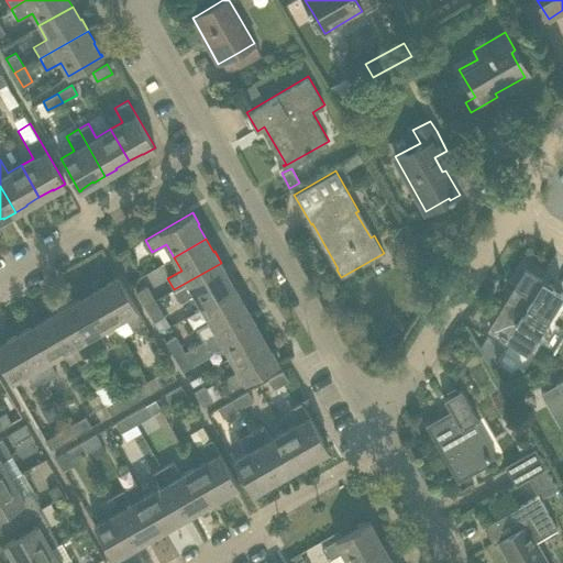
[(134,265),(127,251),(119,255),(127,269),(134,265)]
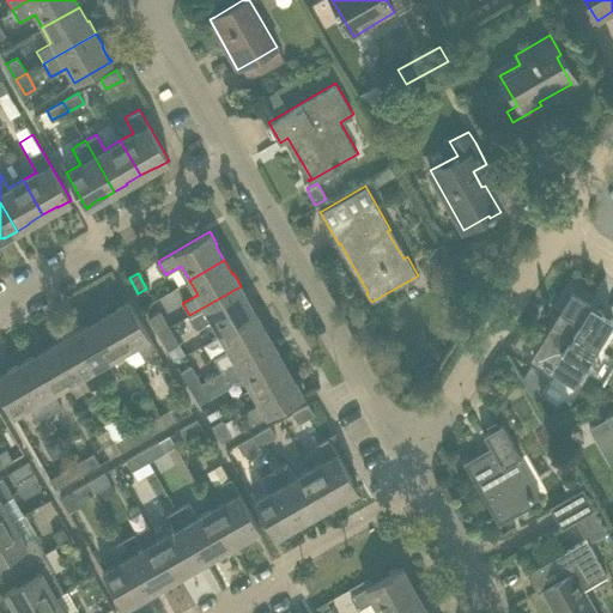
[(219,334),(255,314),(247,299),(248,298),(241,286),(189,315),(196,328),(211,320),(219,334)]
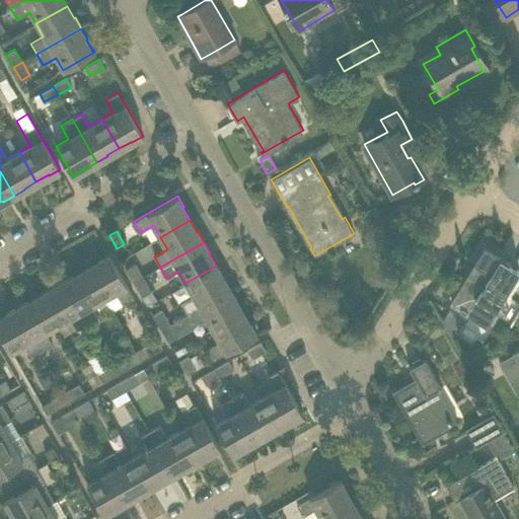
[(470,274),(452,303),(461,308),(460,310),(467,314),(468,313),(487,324),(509,288),(518,271),(508,264),(510,262),(485,246),(473,265),(475,266),(477,267),(472,275),(470,274)]
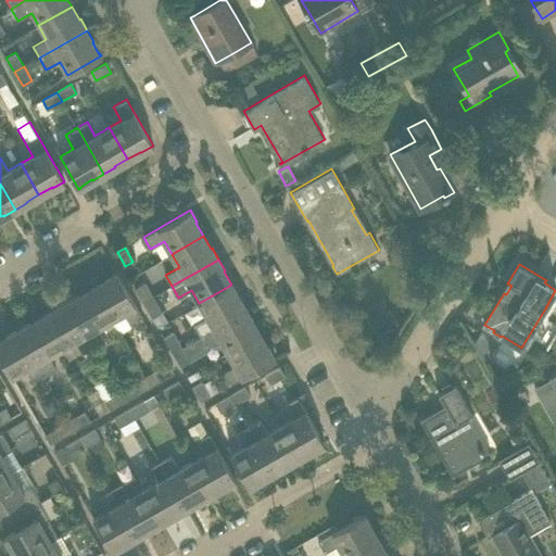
[(105,280),(91,288),(111,320),(123,313),(130,327),(143,319),(116,272),(104,279),(105,280)]
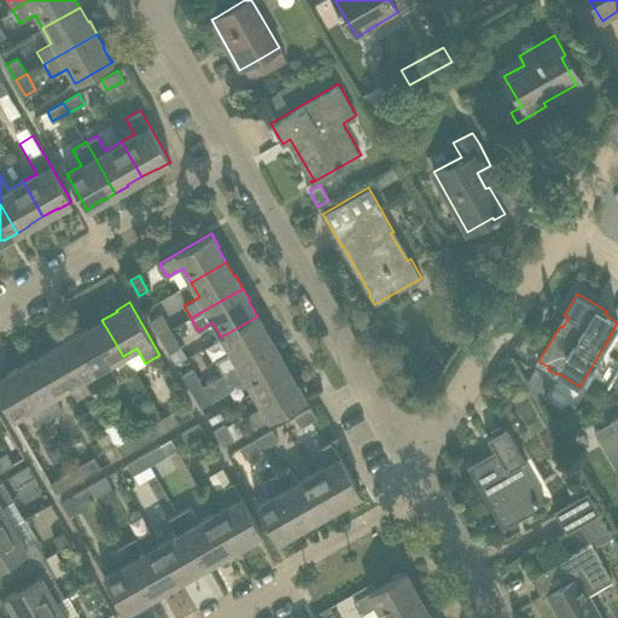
[(151,319),(159,336),(170,330),(162,313),(151,319)]
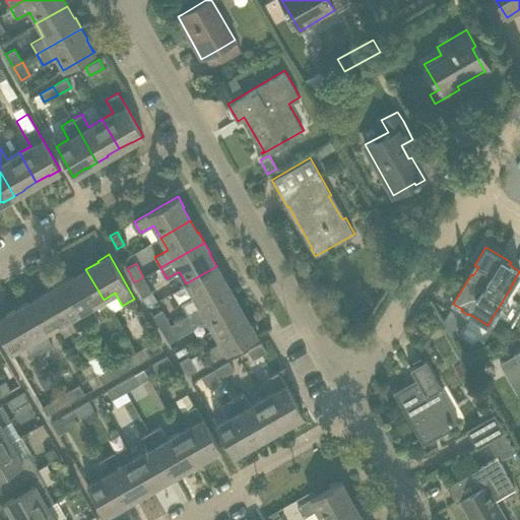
[(187,313),(231,288),(224,277),(223,278),(216,266),(186,283),(193,296),(181,303),(187,313)]
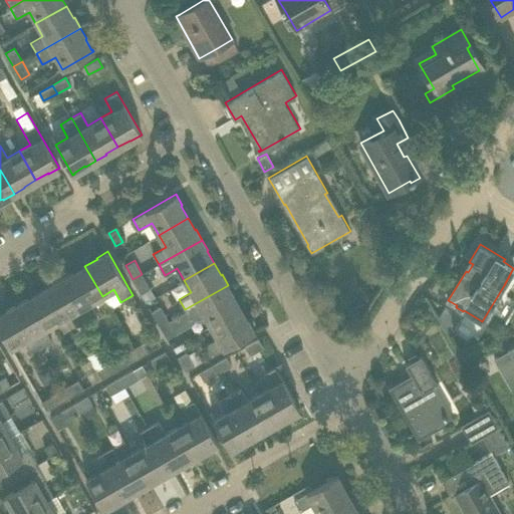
[(61,278),(86,321),(96,315),(89,303),(102,296),(84,266),(72,273),(72,272),(61,278)]
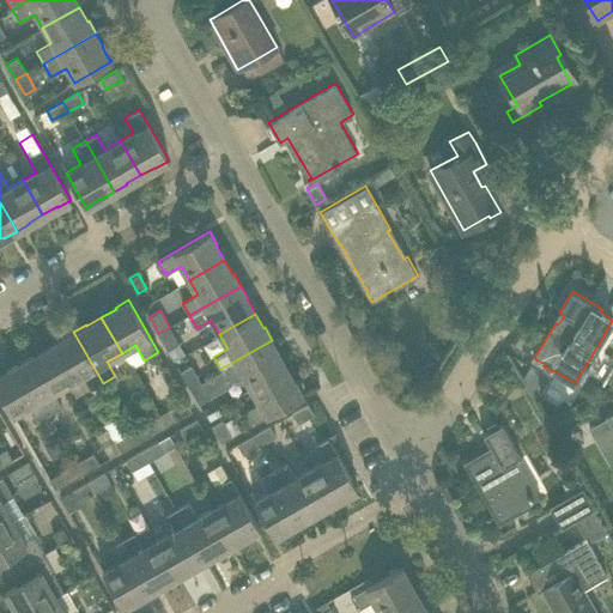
[(169,327),(158,333),(168,349),(178,343),(169,327)]
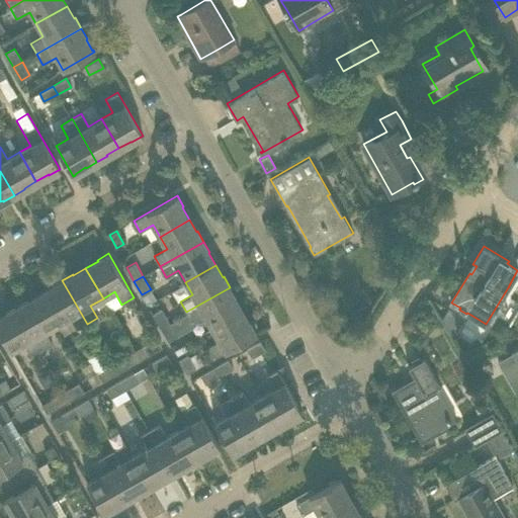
[(39,293),(58,324),(70,318),(77,330),(87,324),(62,280),(52,286),(52,287),(39,293)]
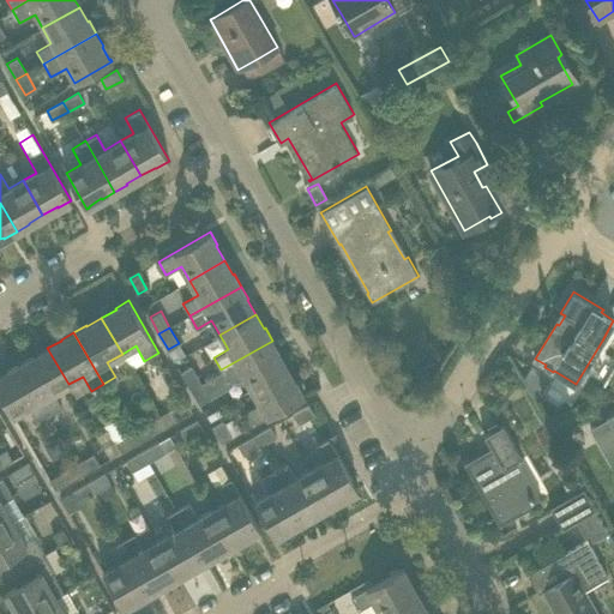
[(287,368),(278,354),(280,353),(272,341),(221,369),(229,383),(242,375),(251,389),(287,368)]
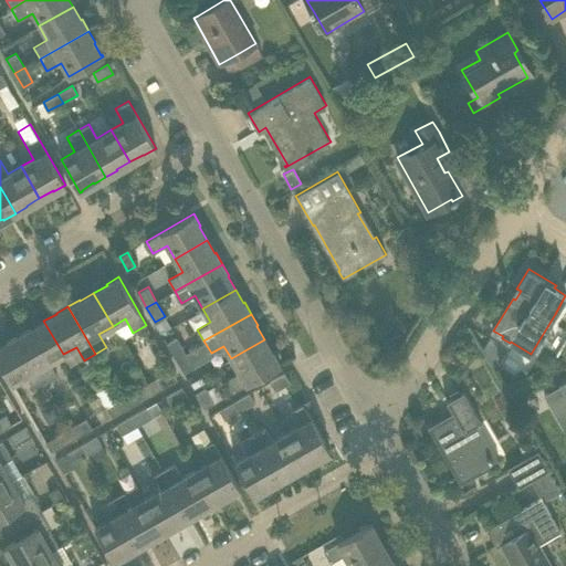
[(18,335),(45,383),(58,376),(49,362),(63,354),(43,321),(30,328),(18,335)]
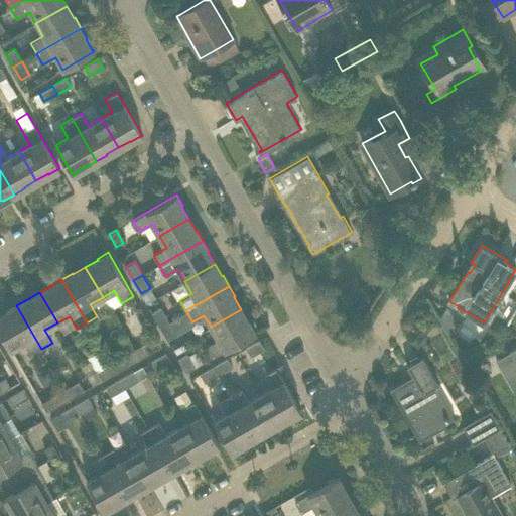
[(31,355),(41,349),(16,305),(6,311),(6,312),(0,315),(0,330),(11,350),(23,343),(31,355)]
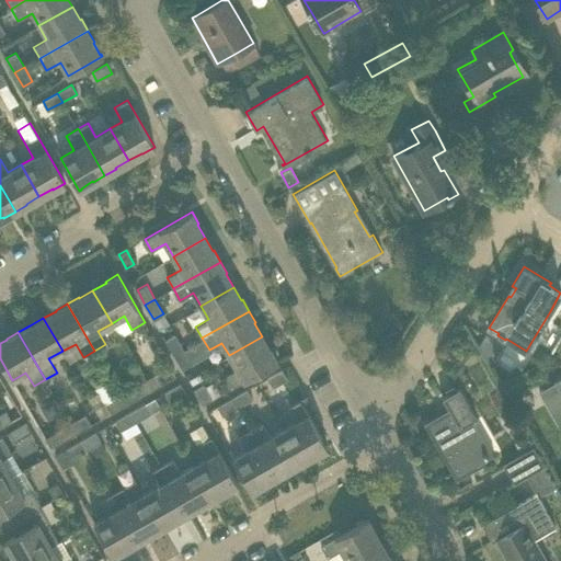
[(164,340),(173,354),(183,348),(174,333),(164,340)]
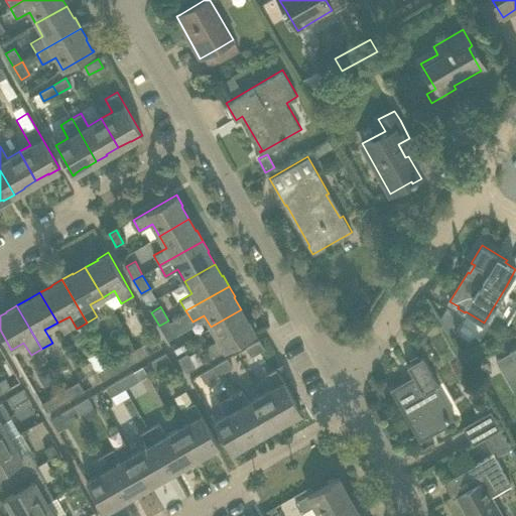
[(446,307),(439,318),(450,337),(463,316),(446,307)]
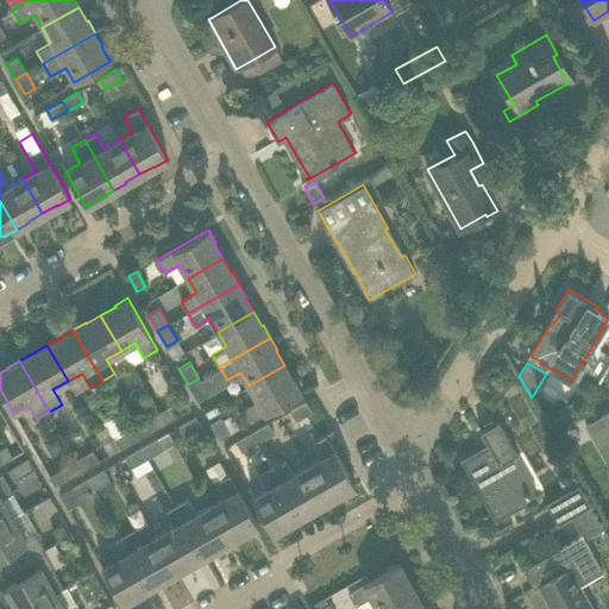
[(249,385),(257,400),(243,408),(251,421),(301,391),(294,378),(293,380),(284,365),(249,385)]
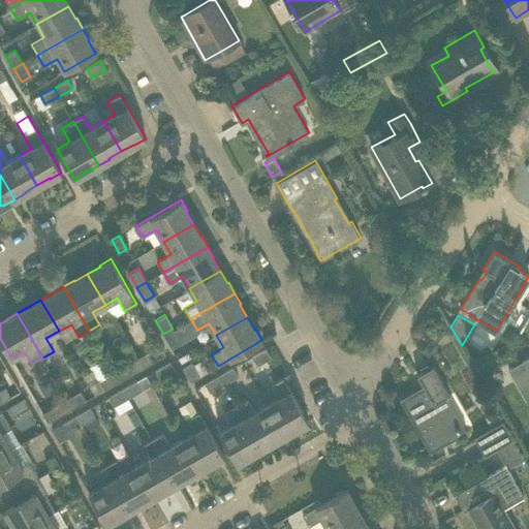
[(173,329),(163,334),(172,348),(181,342),(173,329)]
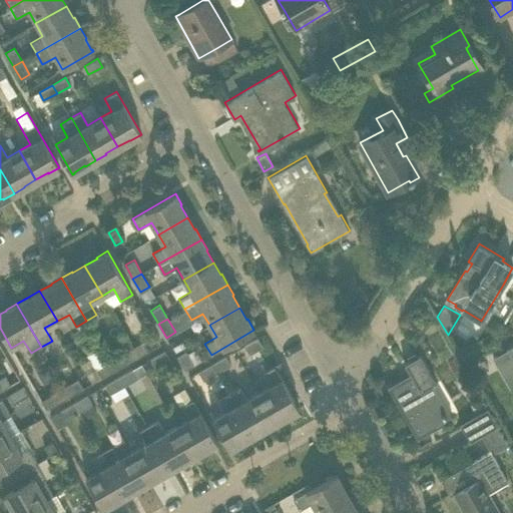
[(146,351),(160,344),(155,335),(141,342),(146,351)]
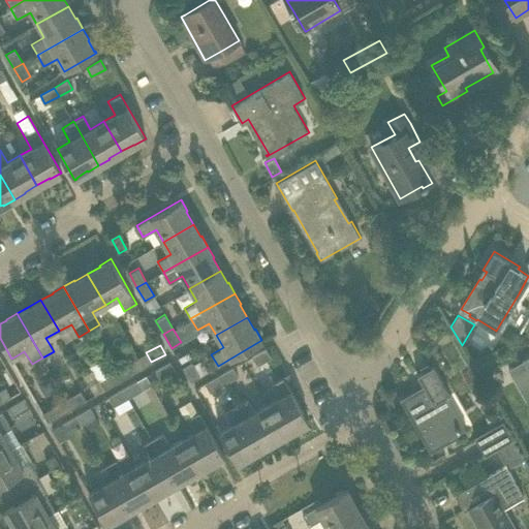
[(271,358),(266,348),(252,355),(257,365),(271,358)]
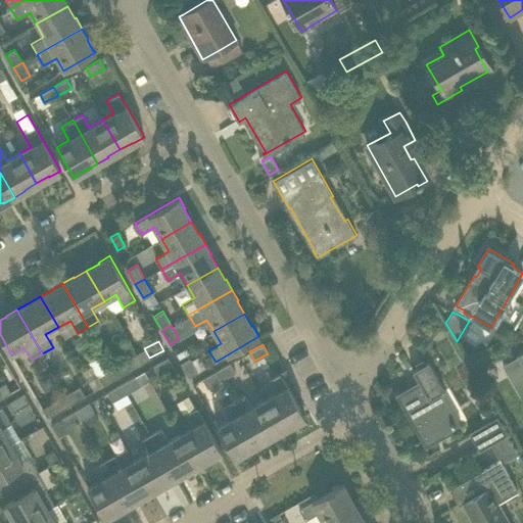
[(186,347),(176,353),(178,359),(189,352),(186,347)]
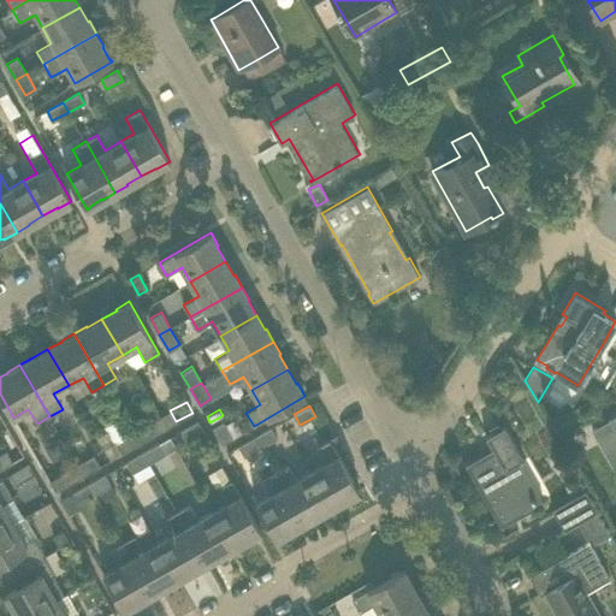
[(122,454),(137,444),(131,433),(130,434),(120,418),(106,426),(122,454)]
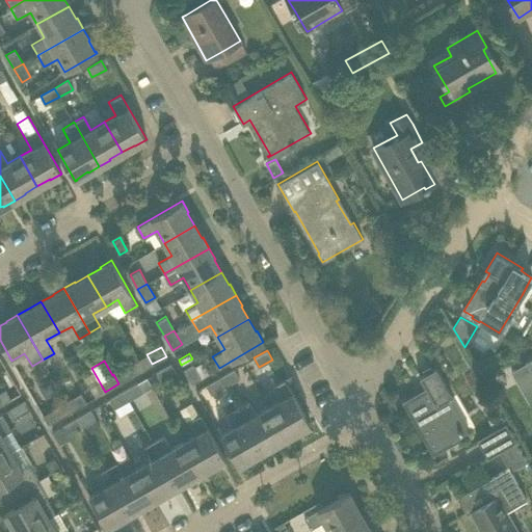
[(162,381),(171,375),(176,373),(170,364),(157,371),(162,381)]
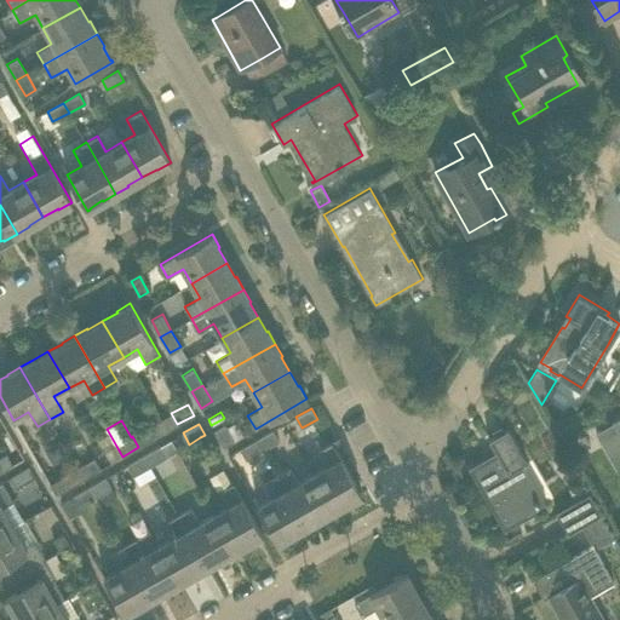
[(234,440),(224,424),(213,431),(223,447),(234,440)]
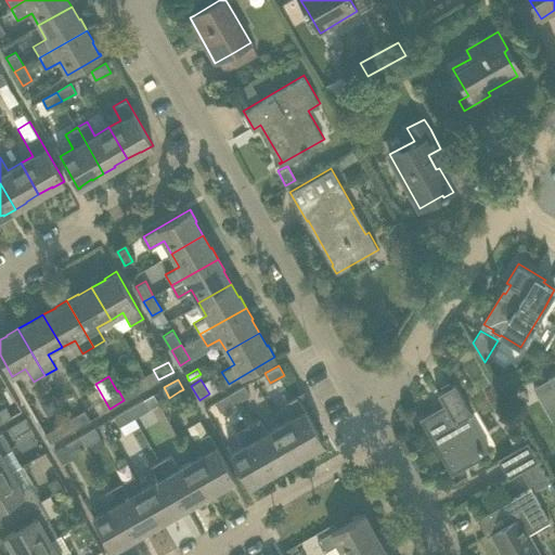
[(118,390),(124,400),(139,391),(133,382),(118,390)]
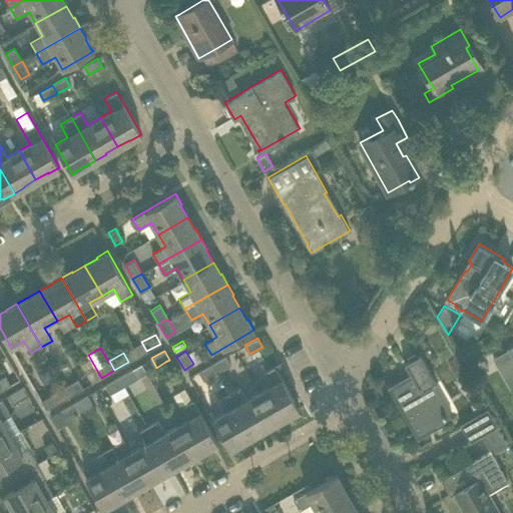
[(427,432),(444,422),(448,420),(429,386),(435,382),(420,355),(405,364),(412,376),(391,388),(390,386),(388,387),(417,438),(419,437),(418,435),(425,430),(427,432)]
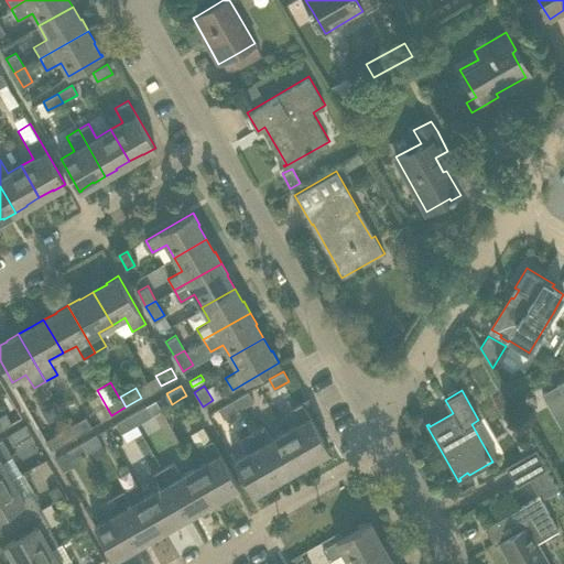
[(248,391),(234,399),(239,409),(253,401),(248,391)]
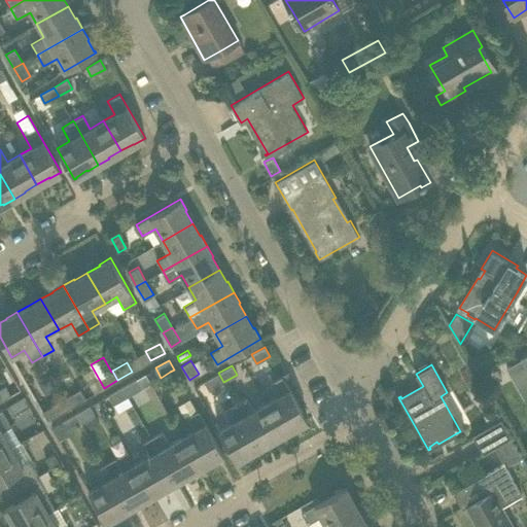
[(209,390),(223,382),(218,373),(204,381),(209,390)]
